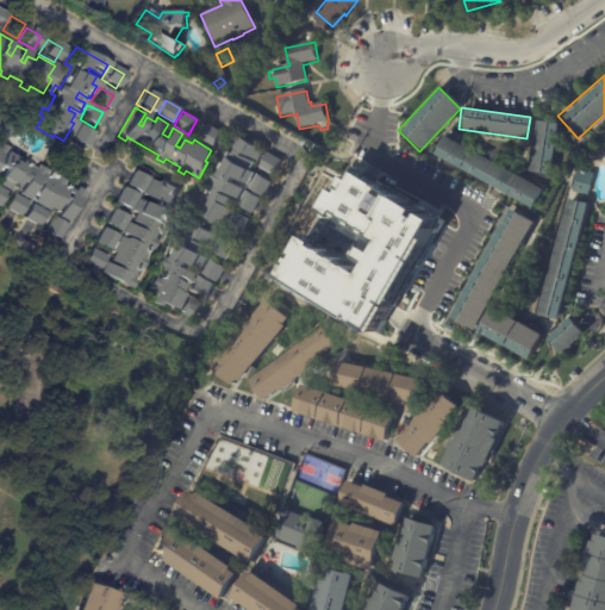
[(532,119),(555,123),(547,175),(524,172),(532,119)]
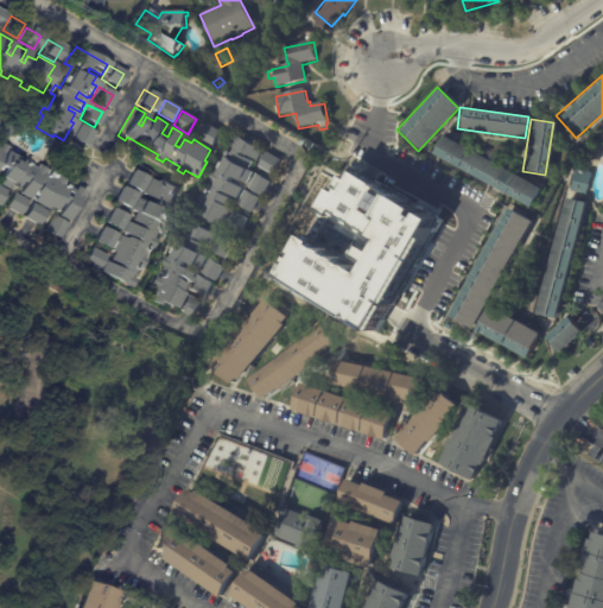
[(216,132),(209,145),(195,138),(202,124),(216,132)]
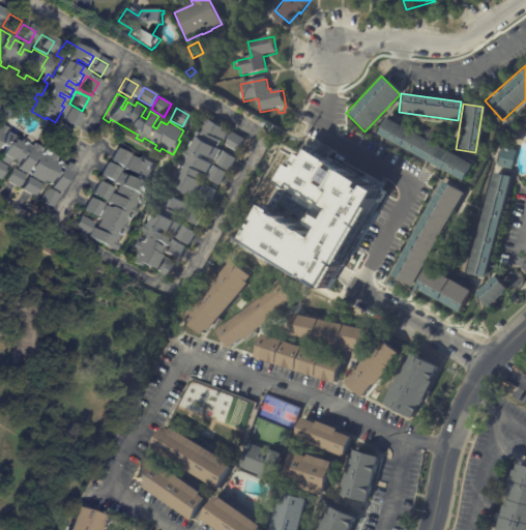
[(78,118),(71,128),(59,121),(66,109),(79,116),(78,118)]
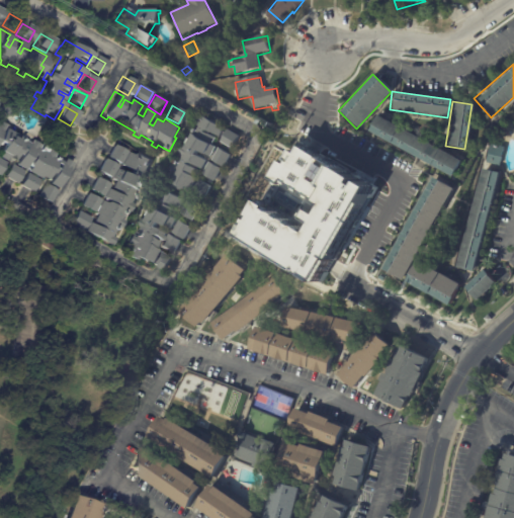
[(221,128),(216,137),(206,132),(205,134),(211,138),(207,145),(211,147),(206,157),(197,152),(194,156),(202,160),(197,169),(188,164),(187,166),(194,170),(190,177),(192,178),(184,193),(178,189),(177,191),(161,182),(166,172),(163,170),(167,163),(170,165),(176,154),(173,153),(177,146),(180,148),(194,122),(191,120),(195,113),(221,128)]
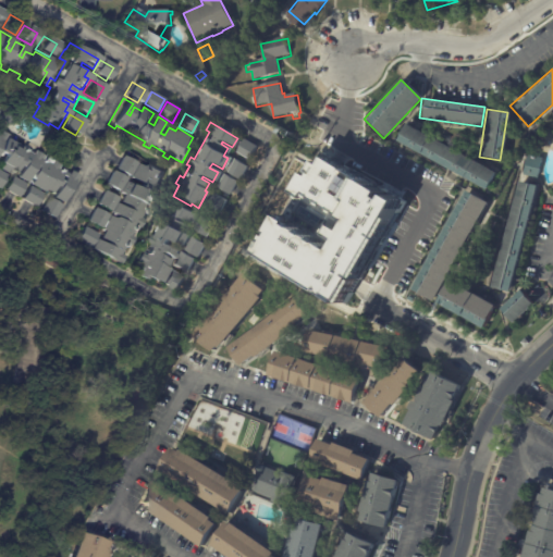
[(444,168),(394,140),(403,124),(495,174),(487,190),(444,168)]
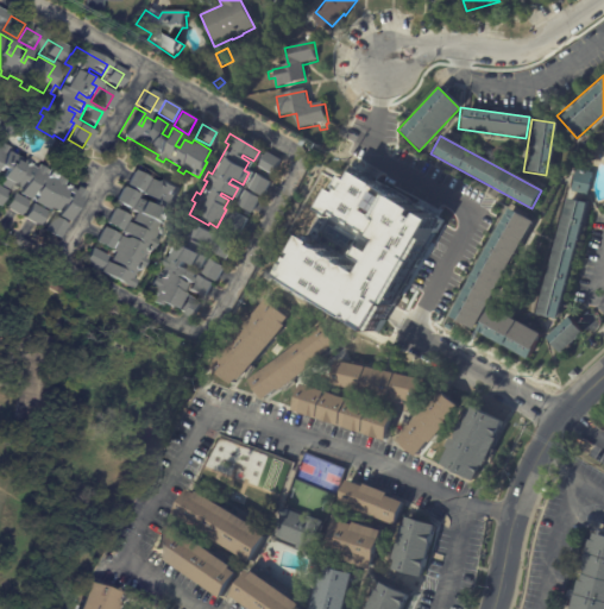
[(17,159),(18,161),(18,162),(30,169),(32,164),(41,169),(42,168),(52,174),(51,176),(58,180),(56,183),(69,190),(71,187),(80,192),(63,221),(54,215),(63,200),(60,198),(52,212),(44,206),(42,209),(14,194),(20,183),(18,181),(13,189),(6,186),(2,190),(0,189),(0,171),(0,145),(4,148),(1,152),(4,154),(6,150),(12,154),(11,156),(17,159)]
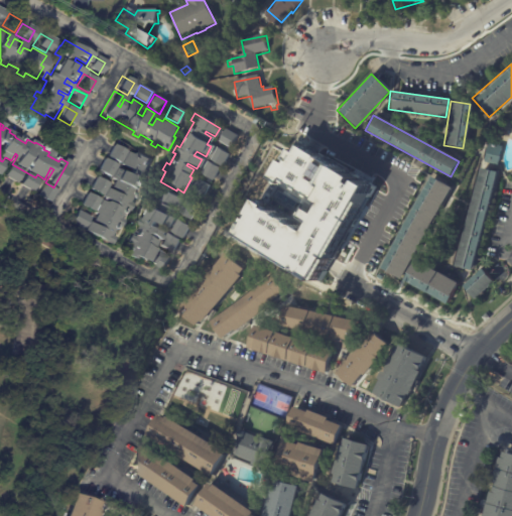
[(229,148),(216,140),(222,128),(235,136),(229,148)]
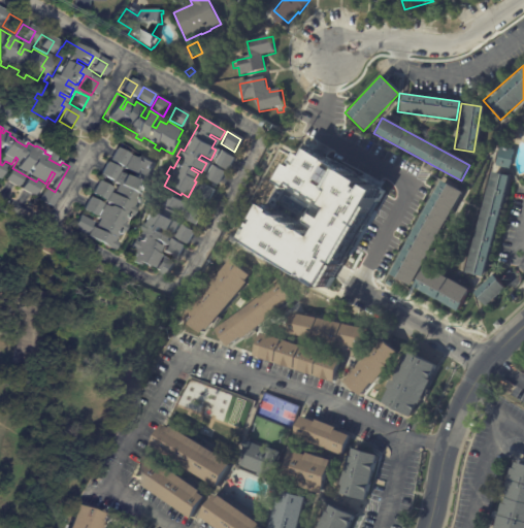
[(299,143),(380,190),(325,286),(242,238),(263,203),(316,234),(330,209),(277,180),(299,143)]
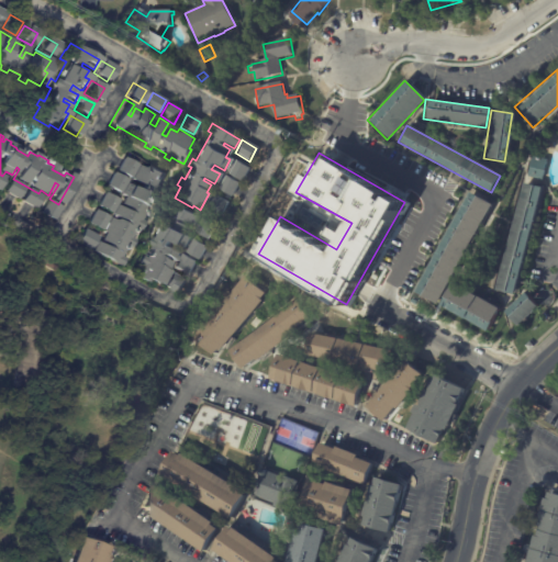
[(540,158),(534,183),(520,180),(525,155),(540,158)]
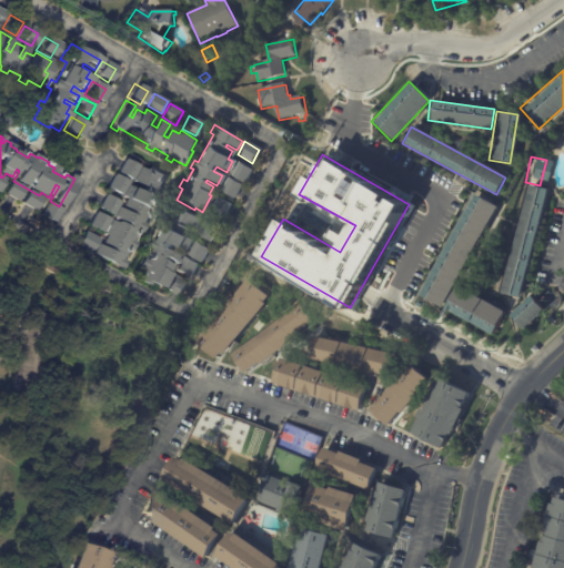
[(126,181),(112,172),(120,159),(134,168),(126,181)]
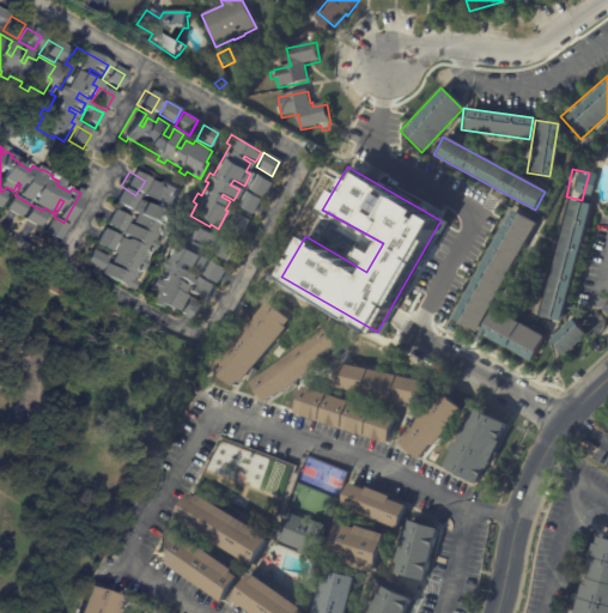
[(268,183),(260,198),(245,189),(254,174),(268,183)]
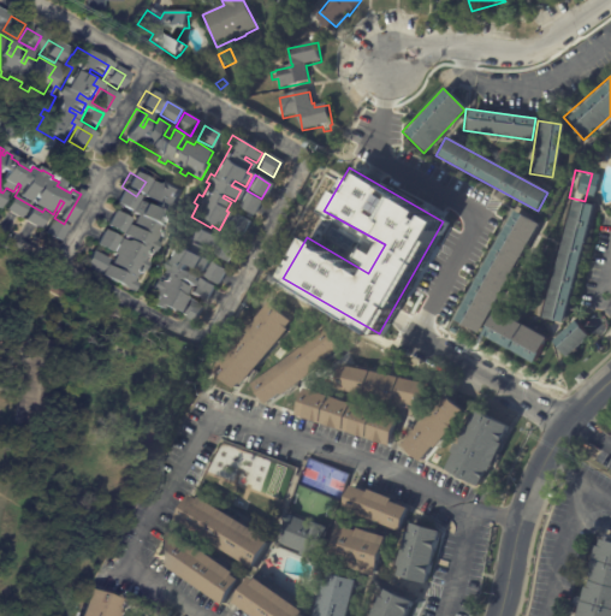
[(168,220),(162,231),(160,231),(159,234),(160,235),(159,237),(158,236),(153,244),(158,247),(153,255),(148,253),(142,264),(147,266),(142,274),(137,272),(136,273),(138,274),(136,278),(135,277),(131,284),(136,286),(131,295),(99,277),(106,265),(108,266),(113,258),(111,255),(119,241),(123,243),(124,240),(120,237),(128,226),(130,227),(136,218),(130,214),(137,202),(138,203),(152,182),(162,188),(164,184),(181,194),(179,196),(182,197),(179,201),(178,201),(168,220)]
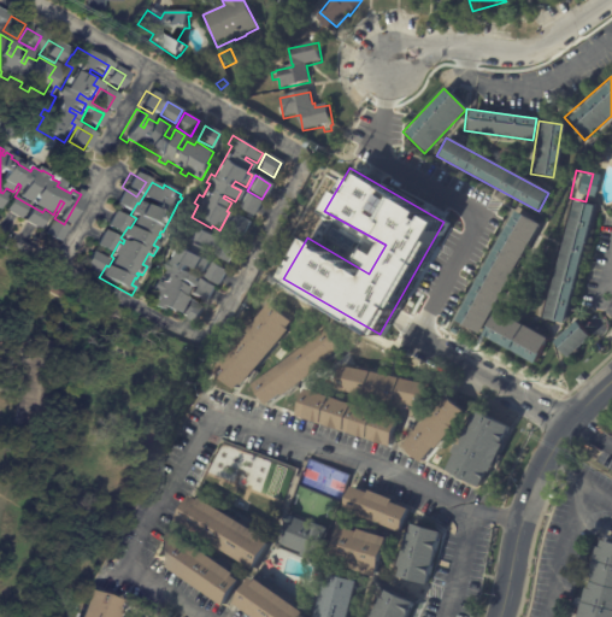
[(125,213),(110,204),(119,188),(135,199),(125,213)]
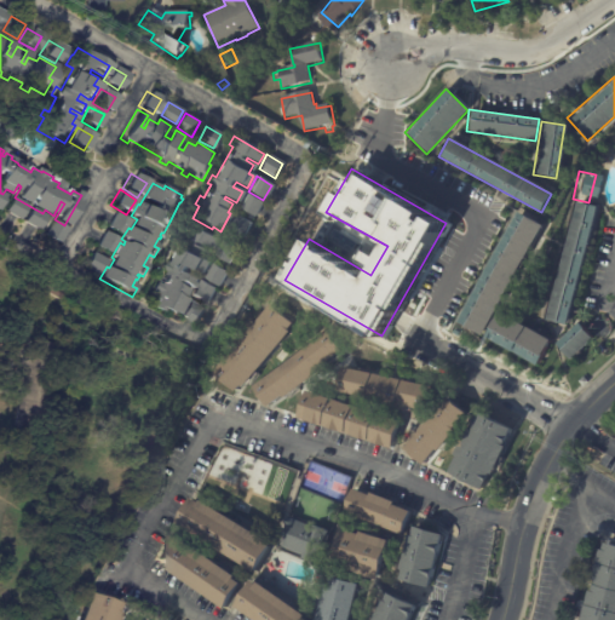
[(252,217),(237,208),(246,194),(260,202),(252,217)]
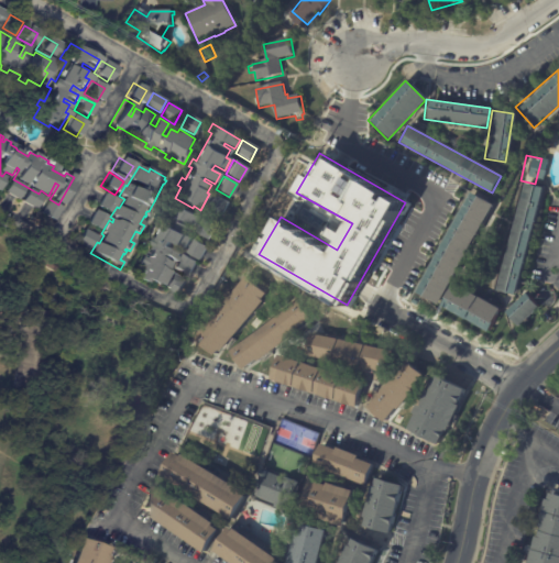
[(0,191),(8,178),(21,186),(13,199),(0,191)]
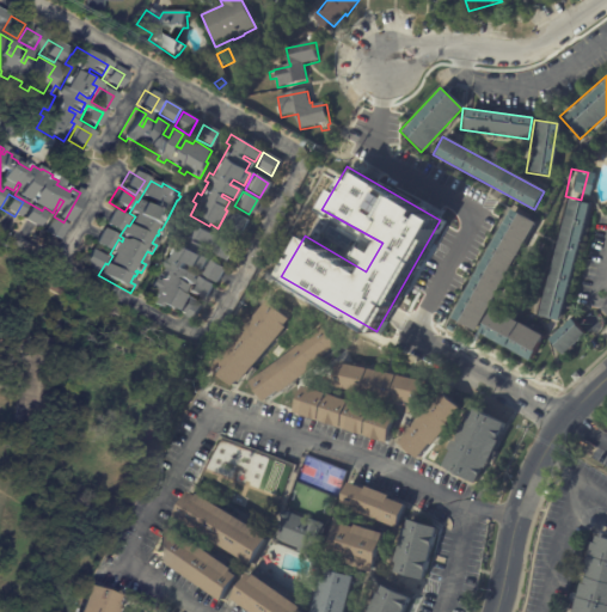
[(559,320),(537,316),(562,199),(586,203),(559,320)]
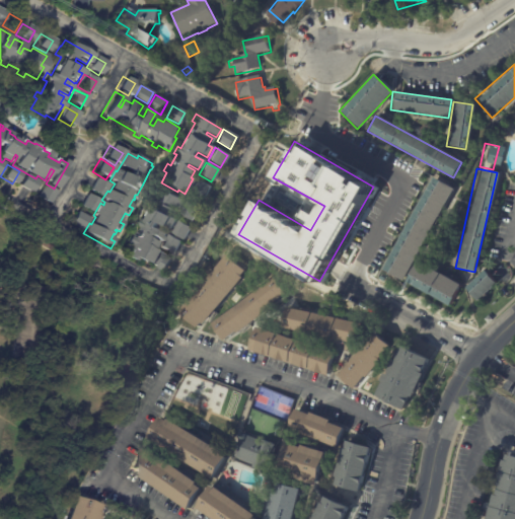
[(15,186),(22,172),(34,180),(27,193),(15,186)]
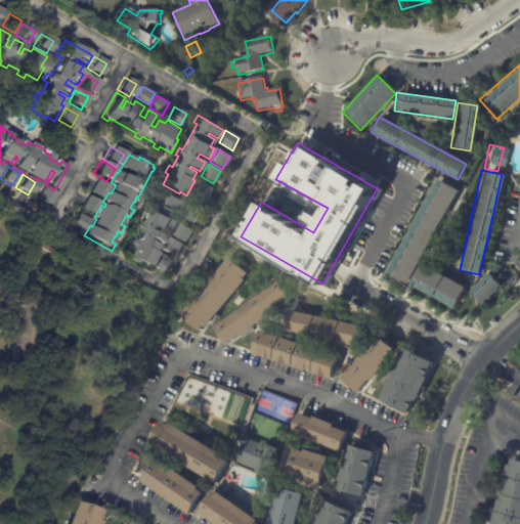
[(85,190),(92,179),(105,187),(99,199),(85,190)]
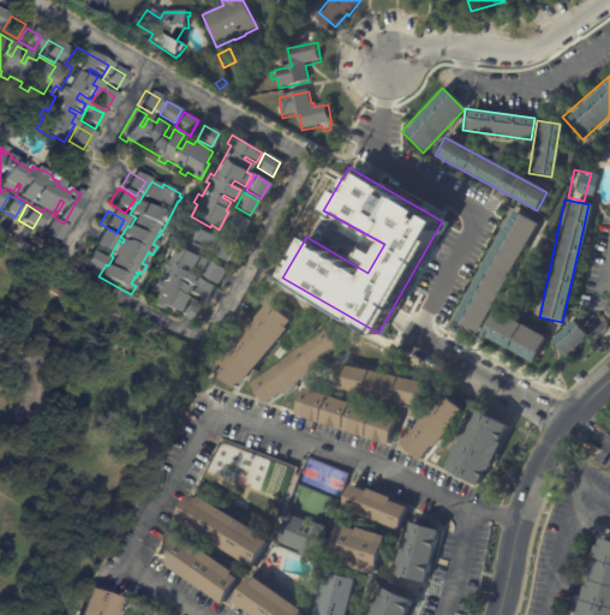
[(492,309),(548,339),(534,364),(452,320),(509,210),(537,225),(492,309)]
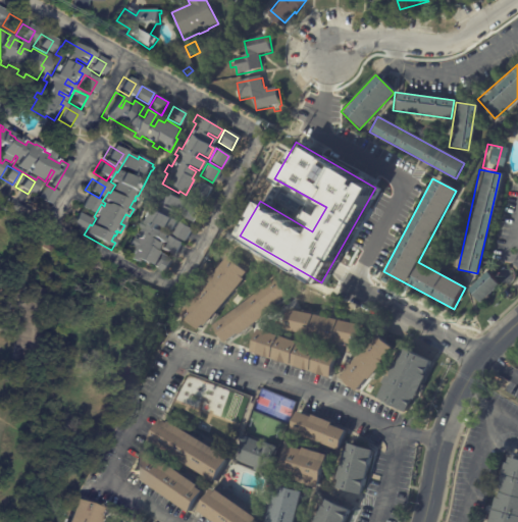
[(208,188),(202,200),(189,193),(196,180),(208,188)]
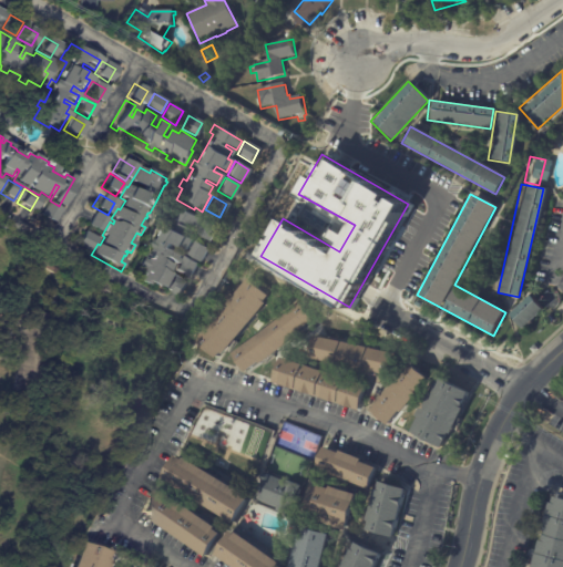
[(58,208),(50,223),(36,215),(44,200),(58,208)]
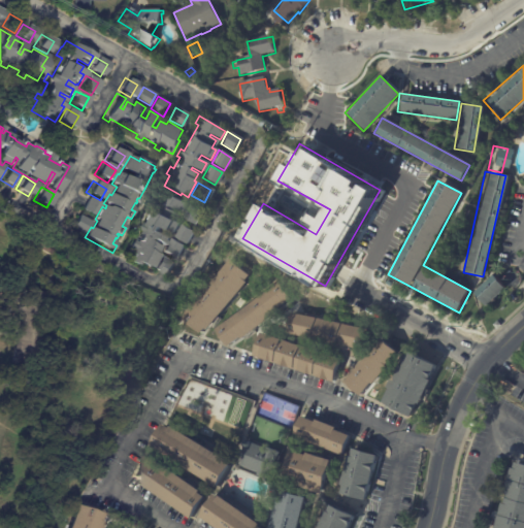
[(148,268),(144,266),(143,268),(137,265),(136,267),(122,260),(128,249),(125,246),(129,239),(132,241),(138,231),(135,229),(139,222),(143,225),(145,221),(142,219),(144,215),(148,217),(152,209),(154,210),(155,209),(153,209),(155,206),(156,207),(158,203),(156,201),(161,192),(184,204),(178,213),(169,208),(168,210),(175,215),(171,221),(175,224),(170,234),(160,228),(158,233),(165,237),(161,246),(153,241),(151,244),(157,248),(153,254),(155,255),(148,268)]
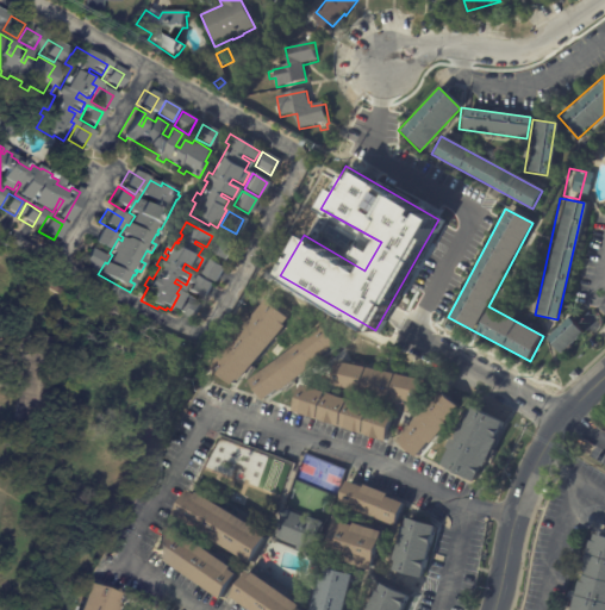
[(97,228),(112,236),(105,250),(89,242),(97,228)]
